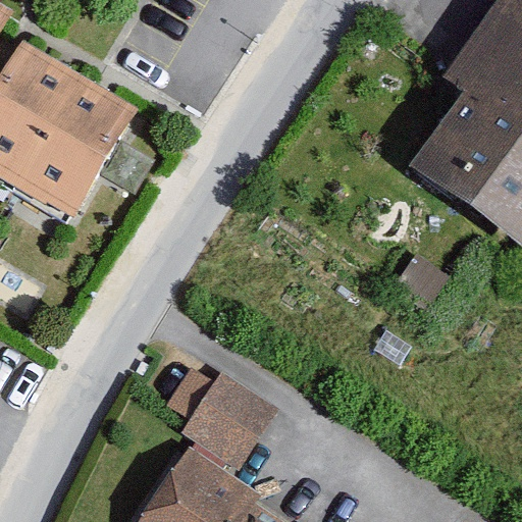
[(521,0),(499,0),(442,77),(465,94),(413,165),(521,244),(521,0)]
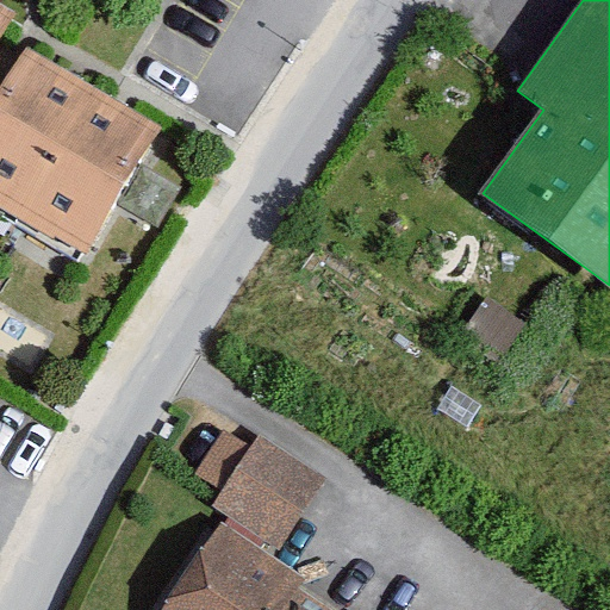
[(0,41),(13,17),(0,7),(0,41)]
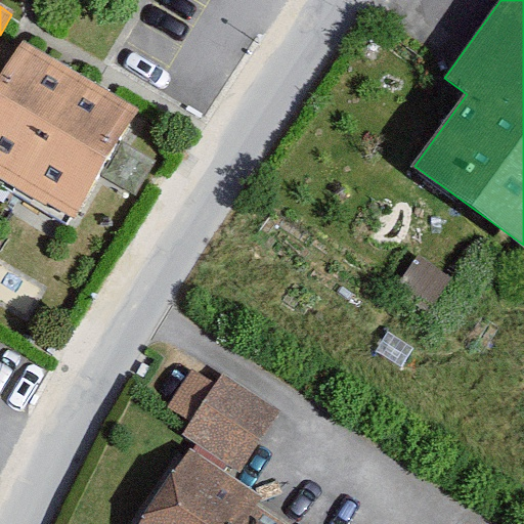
[(82,79),(25,46),(0,87),(0,167),(22,180),(82,79)]
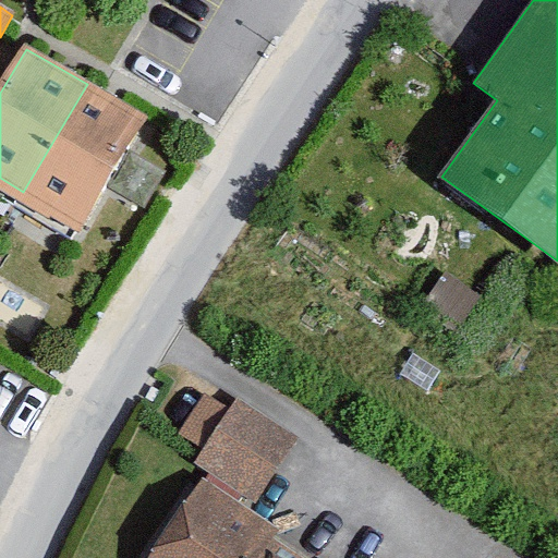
[(85,228),(148,120),(87,84),(23,192),(85,228)]
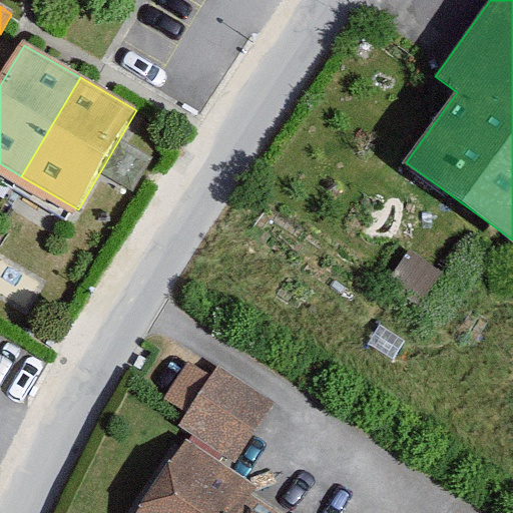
[(410,248),(388,276),(421,302),(443,275),(410,248)]
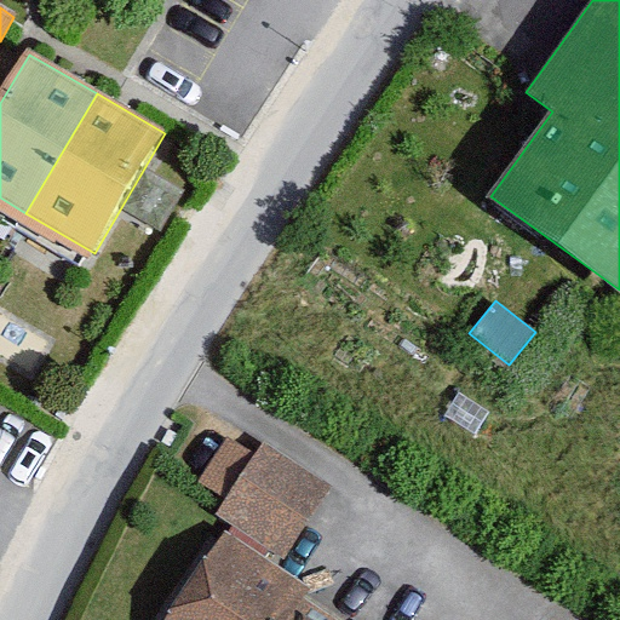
[(329,489),(263,447),(257,457),(229,438),(199,483),(224,499),(218,507),(213,515),(283,560),(329,489)]
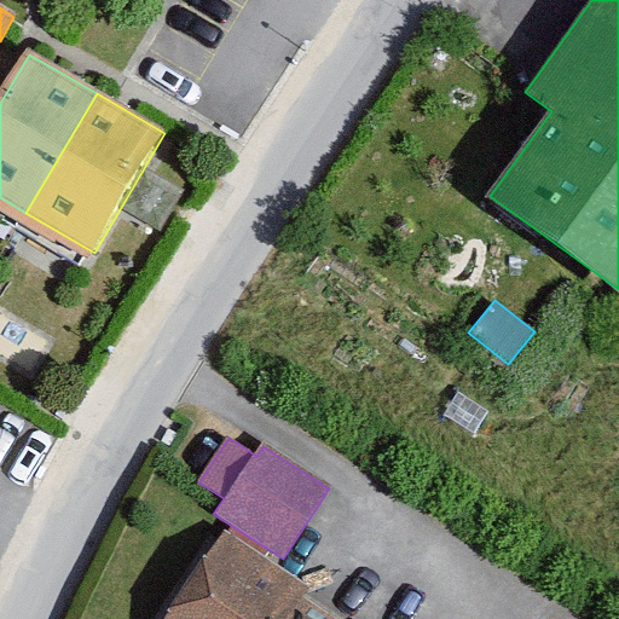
[(271,618),(296,582),(221,533),(163,618),(271,618)]
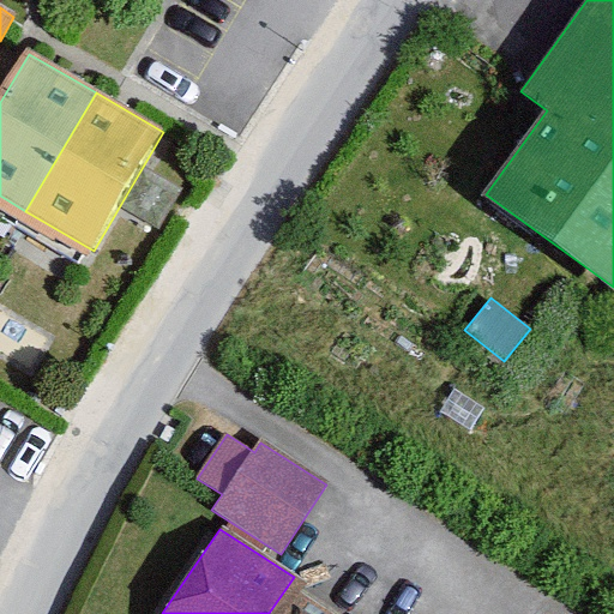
[(350,613),(294,577),(269,613),(350,613)]
